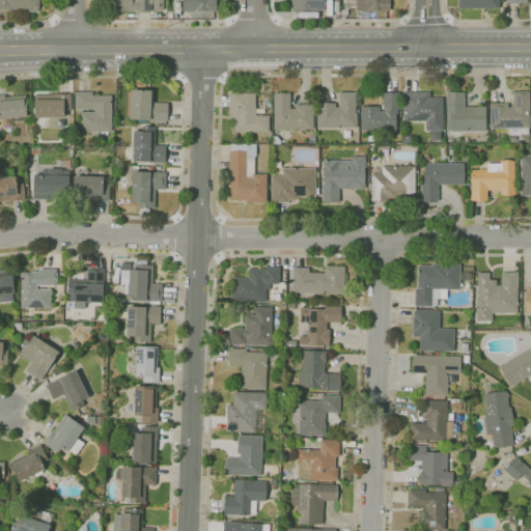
[(14,12),(14,10),(0,10),(0,0),(38,0),(39,9),(37,9),(37,11),(14,12)]
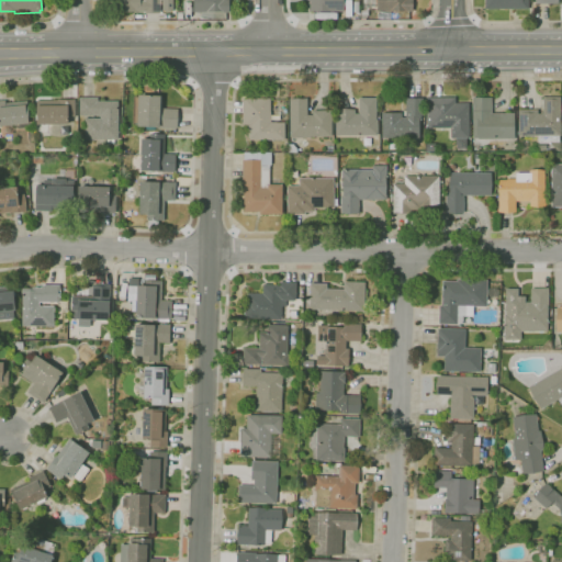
[(115,12),(115,0),(138,0),(138,1),(144,1),(144,0),(159,0),(159,12),(115,12)]
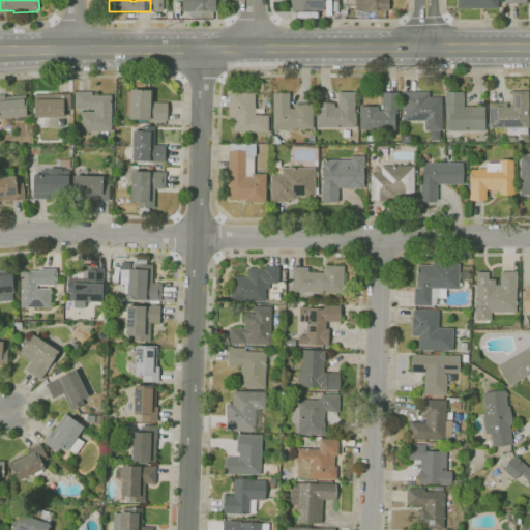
[(162,9),(162,0),(151,0),(152,9),(162,9)]
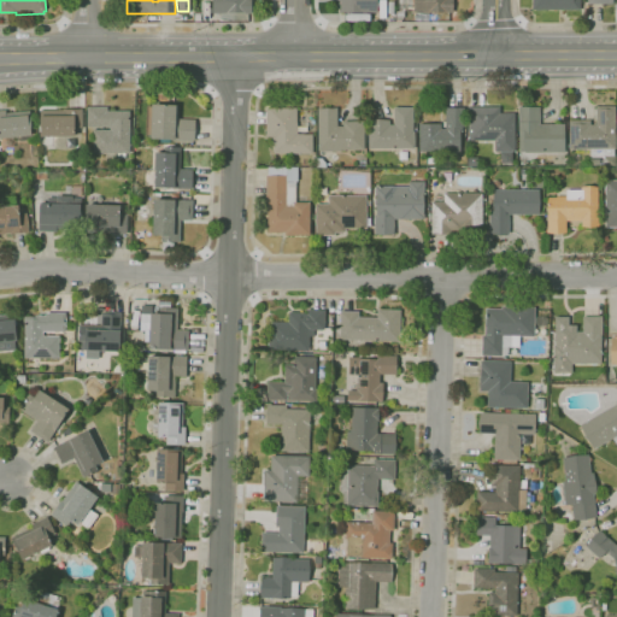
[(251,0),(252,13),(211,13),(211,0),(251,0)]
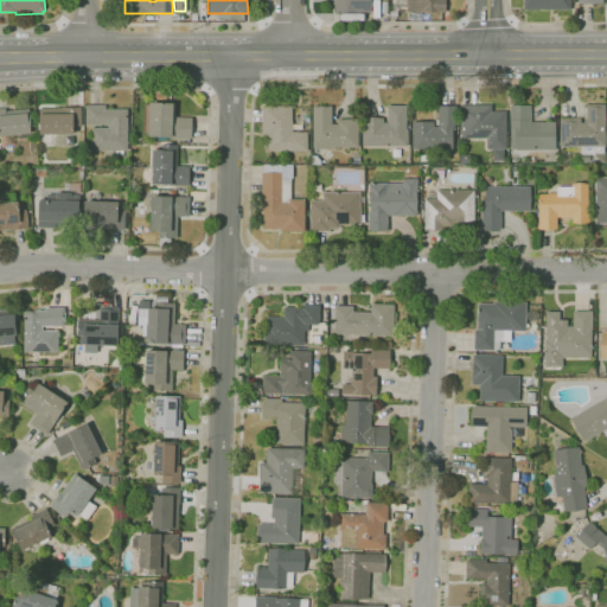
[(370,0),(371,13),(333,13),(333,0),(370,0)]
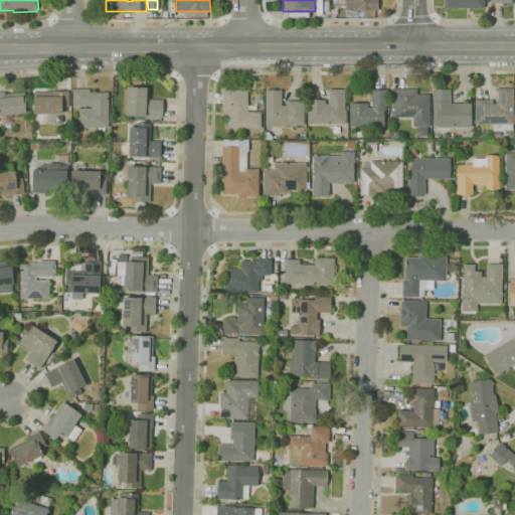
[(378,0),(378,11),(360,11),(360,10),(344,10),(344,7),(332,7),(332,0),(378,0)]
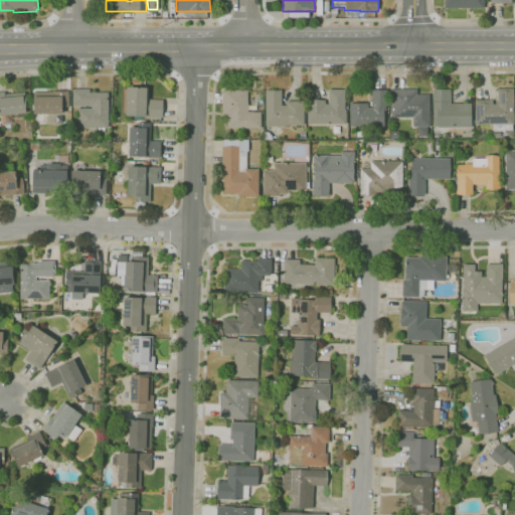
[(485,0),(485,8),(445,8),(445,0),(485,0)]
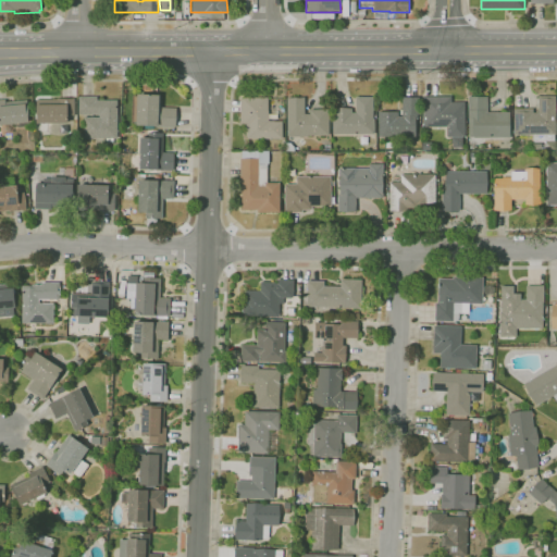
[(175,127),(131,125),(132,97),(137,97),(137,95),(159,96),(159,97),(162,97),(161,108),(176,108),(175,127)]
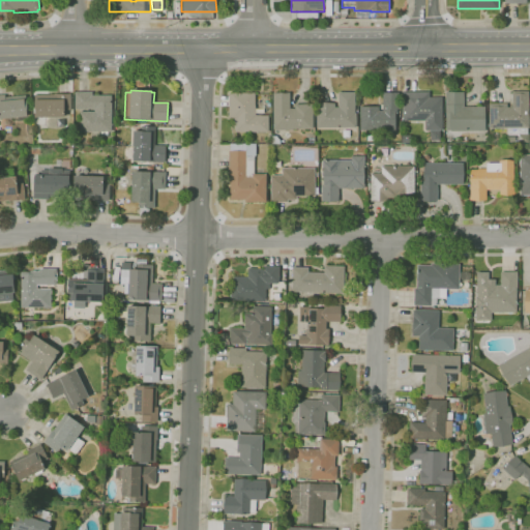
[(108,136),(100,136),(100,131),(80,131),(80,112),(94,112),(94,109),(75,109),(75,92),(92,92),(92,95),(111,95),(111,131),(108,131),(108,136)]
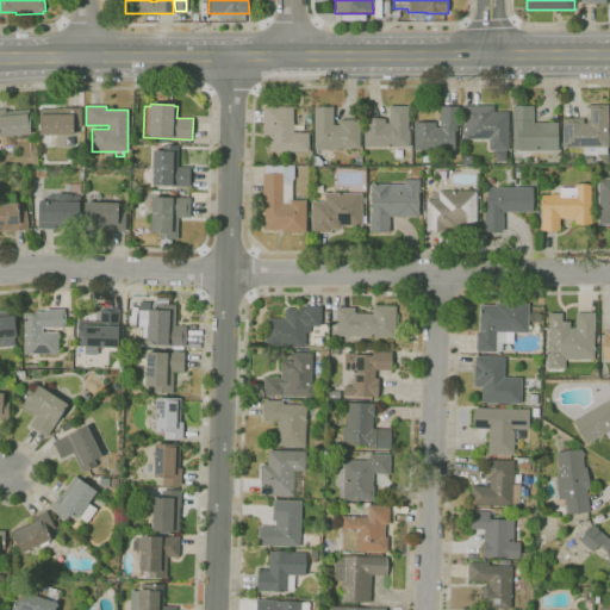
[(360,149),(315,149),(313,106),(334,106),(334,125),(338,124),(338,119),(360,119),(360,149)]
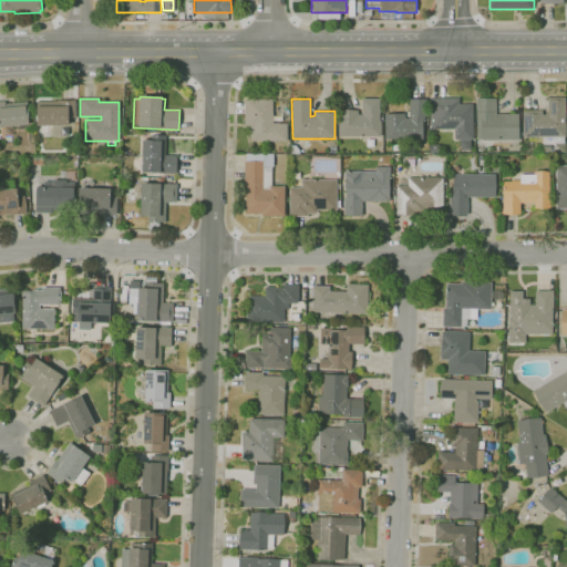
[(338,137),(338,111),(358,111),(358,115),(362,115),(362,99),(379,99),(379,121),(381,121),(381,137),(338,137)]
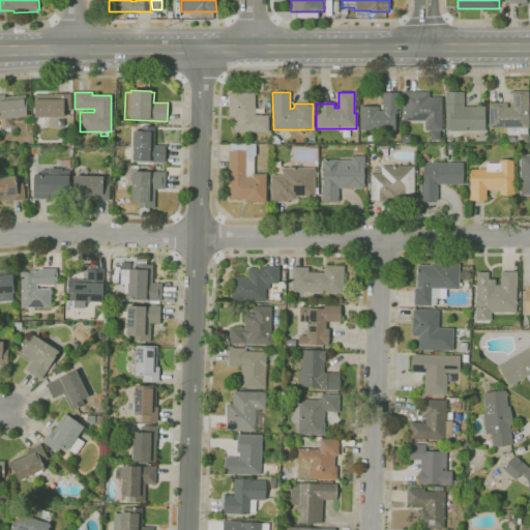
[(442,130),(425,130),(425,120),(403,120),(403,92),(429,92),(429,97),(442,97),(442,130)]
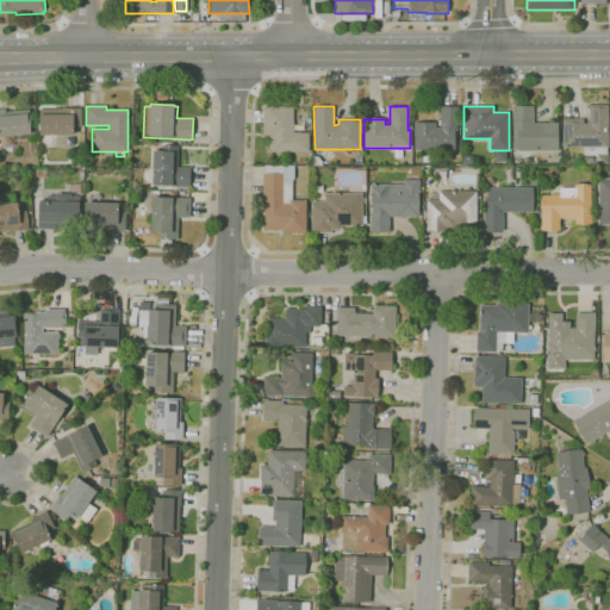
[(558,151),(514,151),(512,106),(534,106),(534,124),(558,124),(558,151)]
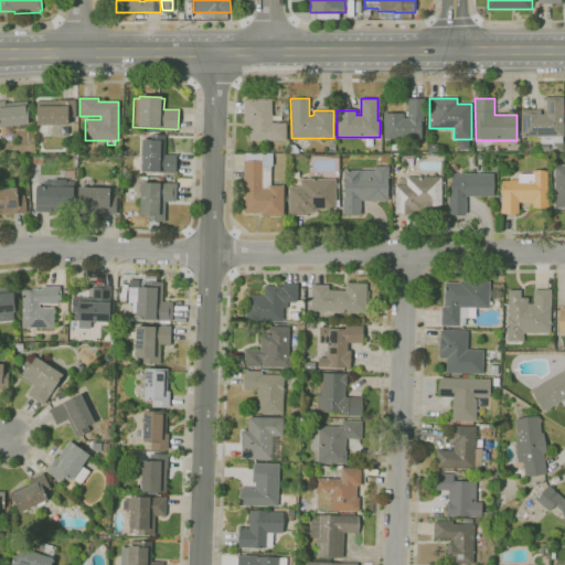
[(561,142),(542,142),(542,137),(521,137),(521,110),(541,110),(541,115),(545,115),(545,98),(563,98),(563,136),(561,136),(561,142)]
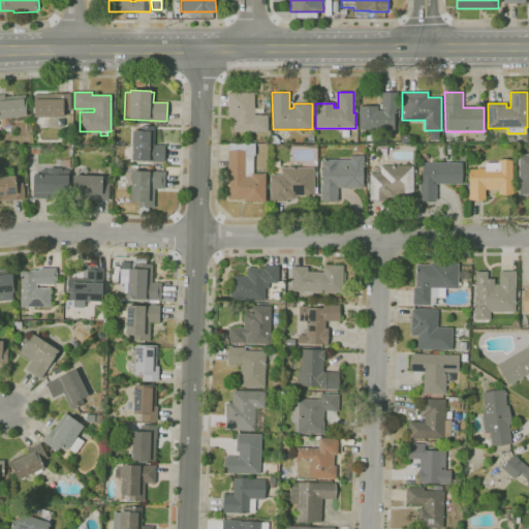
[(64,117),(34,117),(34,115),(31,115),(31,98),(34,98),(34,94),(55,94),(55,93),(57,93),(57,94),(68,94),(68,93),(70,93),(70,111),(64,111),(64,117)]
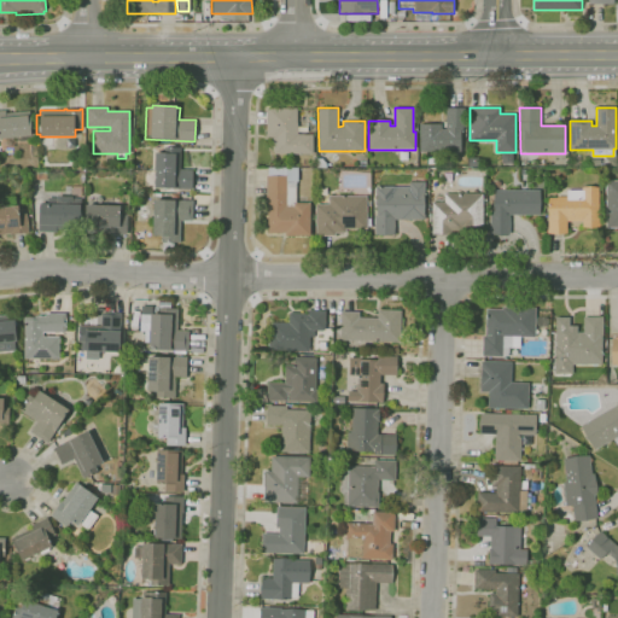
[(313,155),(274,153),(274,151),(273,151),(273,145),(274,145),(274,139),(268,139),(268,138),(267,138),(267,110),(268,110),(268,109),(297,109),(297,134),(313,134),(313,155)]
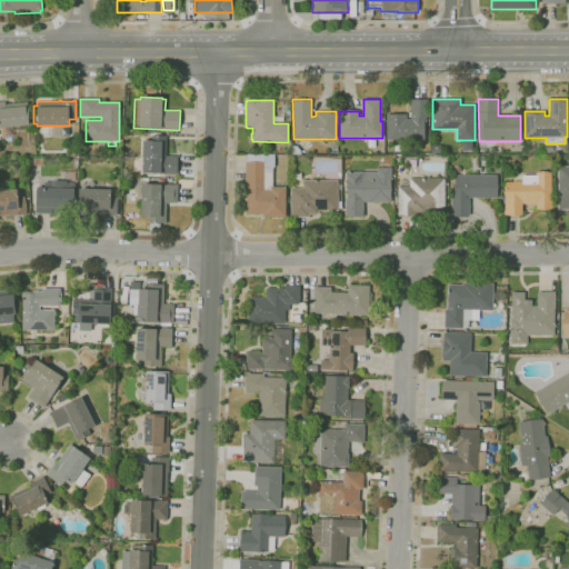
[(413,143),(413,139),(396,140),(396,143),(387,143),(386,115),(407,115),(407,119),(411,119),(411,100),(428,100),(428,118),(426,118),(426,120),(423,120),(423,143),(413,143)]
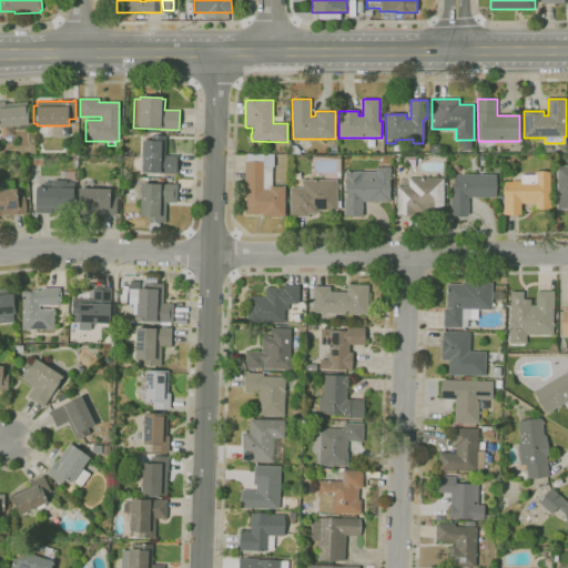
[(0,127),(0,102),(6,102),(6,104),(27,102),(29,125),(0,127)]
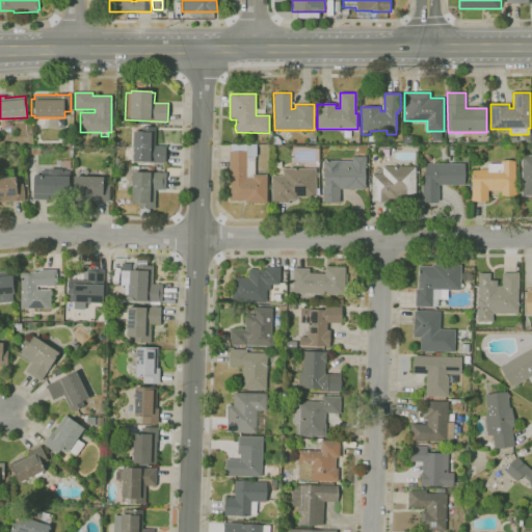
[(165,162),(133,161),(133,132),(141,132),(141,127),(156,128),(155,145),(165,147),(165,162)]
